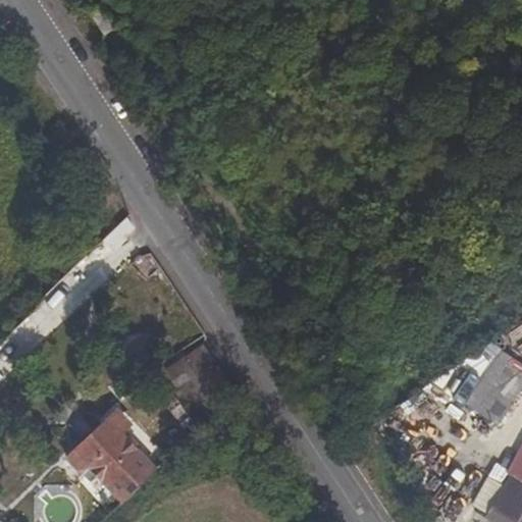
[(99,8),(90,14),(103,36),(113,29),(99,8)]
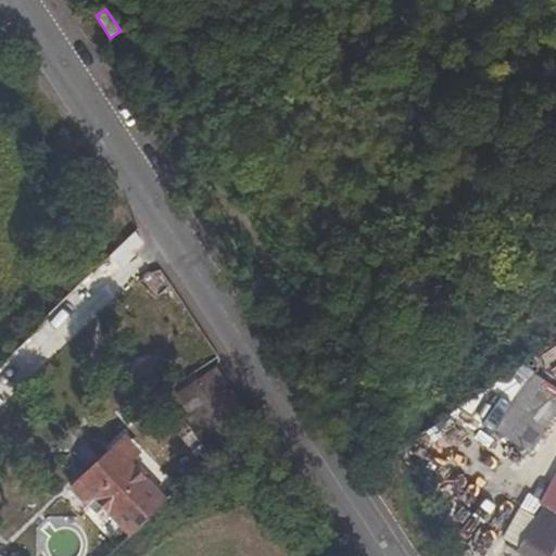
[(215,452),(248,419),(213,367),(175,393),(215,452)]
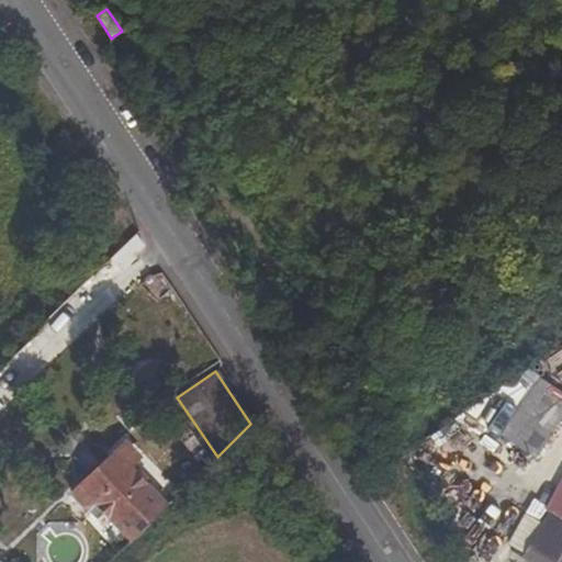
[(561,419),(561,393),(539,378),(499,436),(535,460),(561,419)]
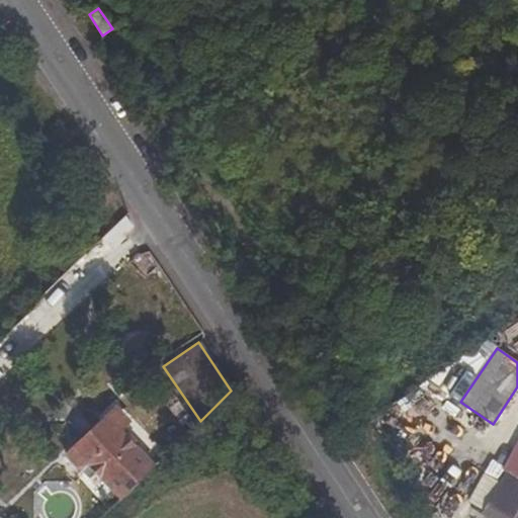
[(114,413),(111,413),(66,456),(89,481),(96,473),(121,500),(155,466),(119,430),(121,428),(123,426),(124,423),(124,421),(123,418),(121,416),(119,414),(116,413),(114,413)]
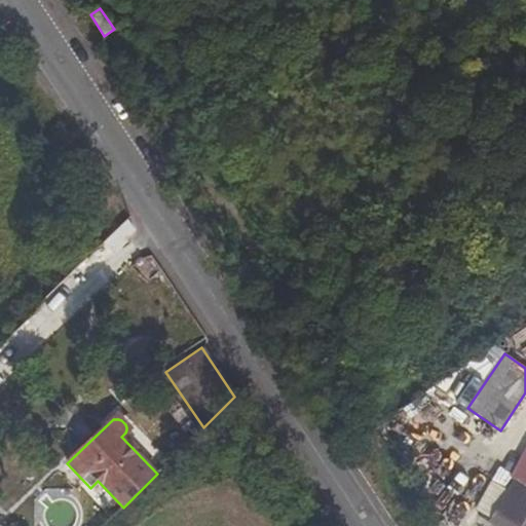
[(491,523),(496,525),(519,525),(525,515),(525,460),(509,492),(493,520),(491,523)]
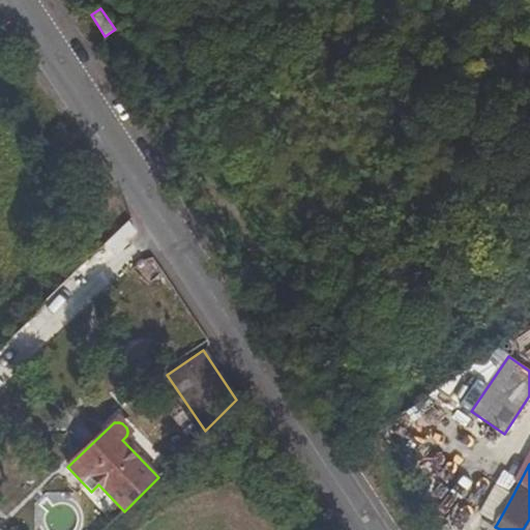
[(500,489),(484,516),(497,524),(512,496),(500,489)]
